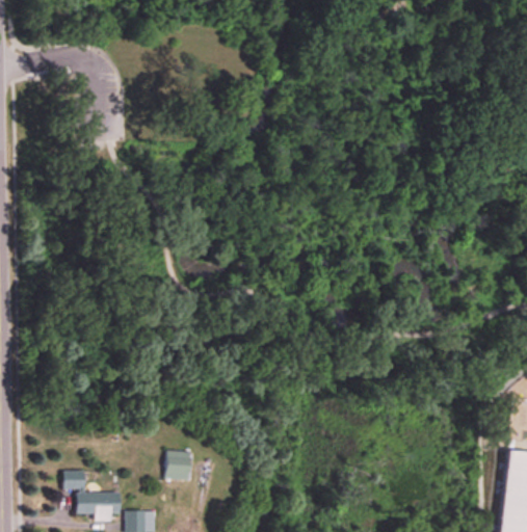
[(501,531),(526,531),(526,452),(509,451),(501,531)]
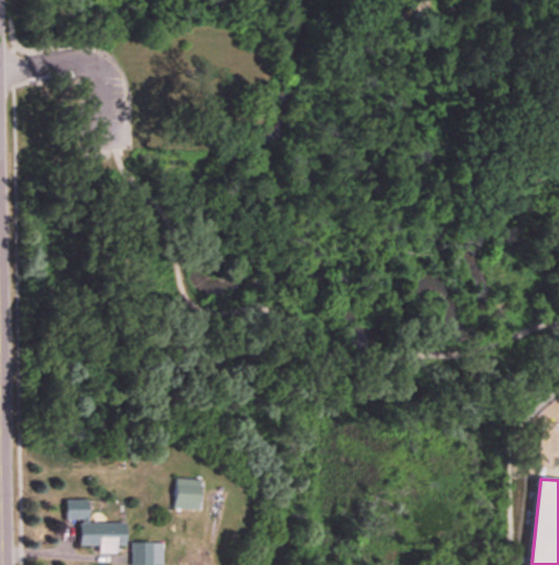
[(200,480),(174,480),(174,510),(200,510),(200,480)]
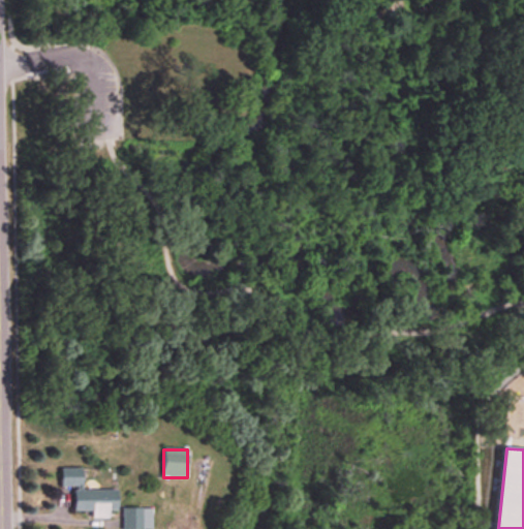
[(63,487),(83,487),(83,469),(63,469),(63,487)]
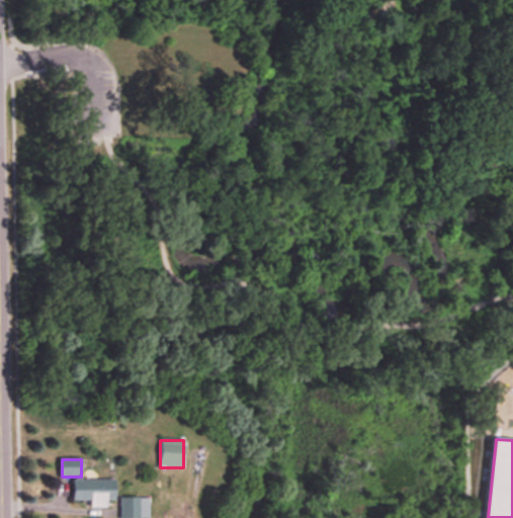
[(115,503),(115,481),(74,481),(74,500),(93,500),(93,503),(115,503)]
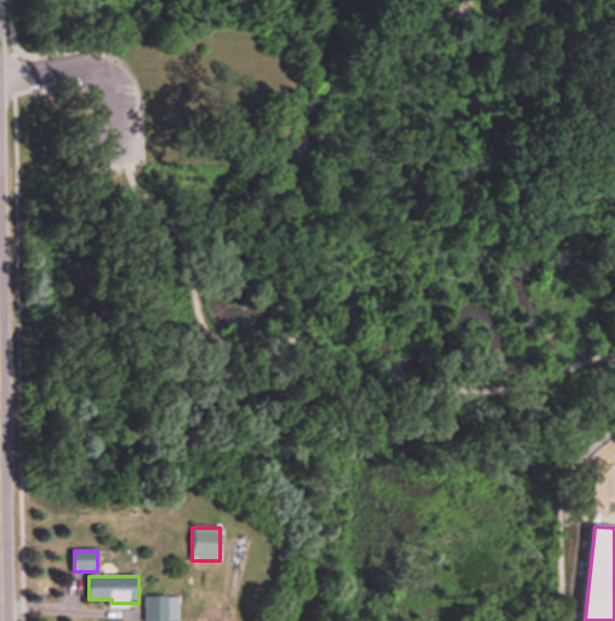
[(177,620),(178,597),(146,597),(144,620),(177,620)]
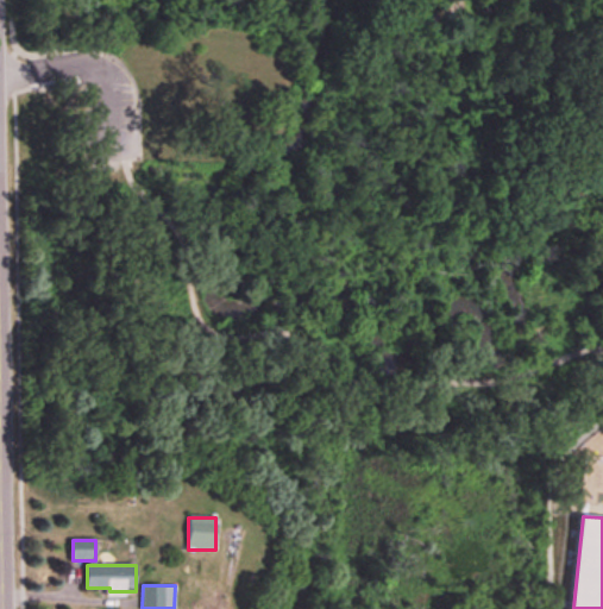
All buildings are outlined.
